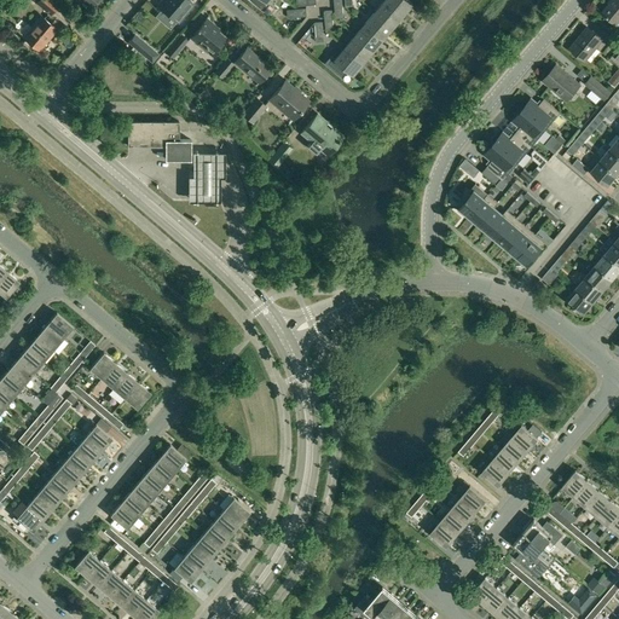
[(38,0),(36,3),(50,15),(58,4),(53,0),(38,0)]
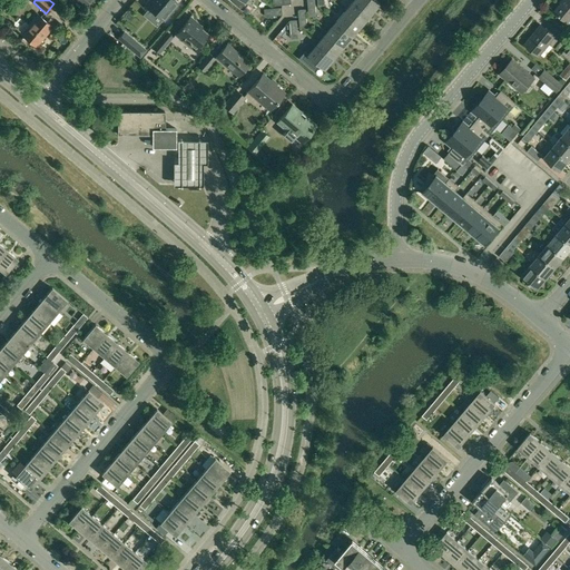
[(174,0),(149,0),(145,5),(164,20),(178,3),(174,0)]
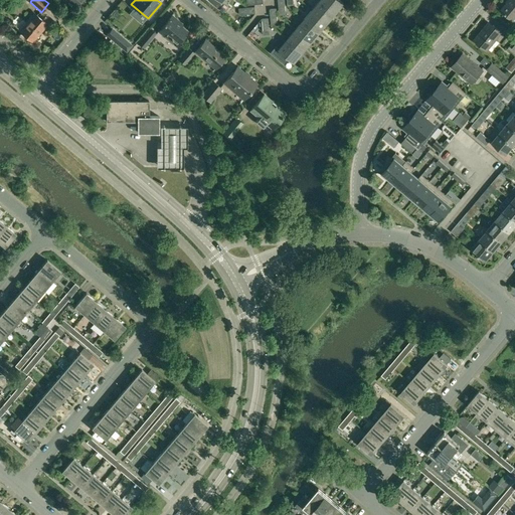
[(320,0),(311,10),(327,23),(335,13),(320,0)]
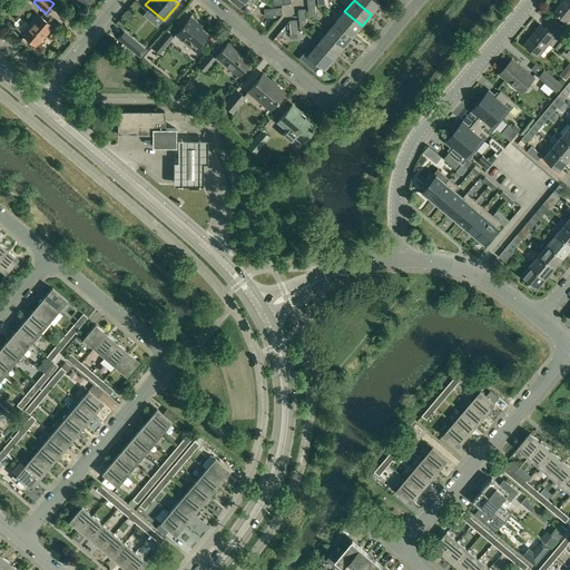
[(375,0),(353,0),(354,0),(371,15),(381,3),(375,0)]
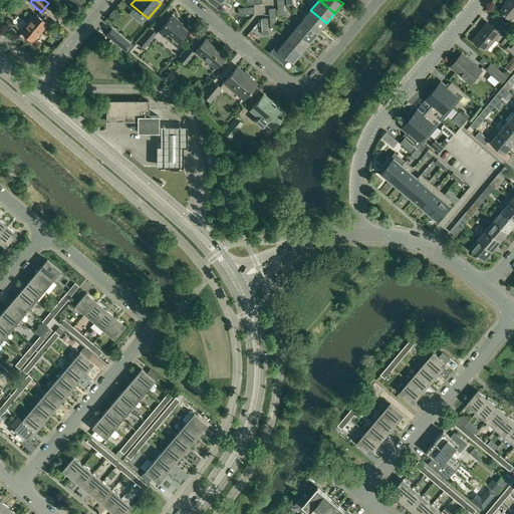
[(513,0),(508,0),(500,10),(512,20),(513,17),(513,0)]
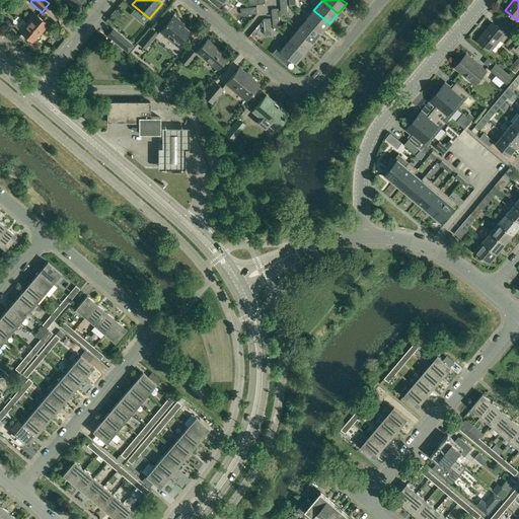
[(313,10),(305,19),(321,33),(329,23),(313,10)]
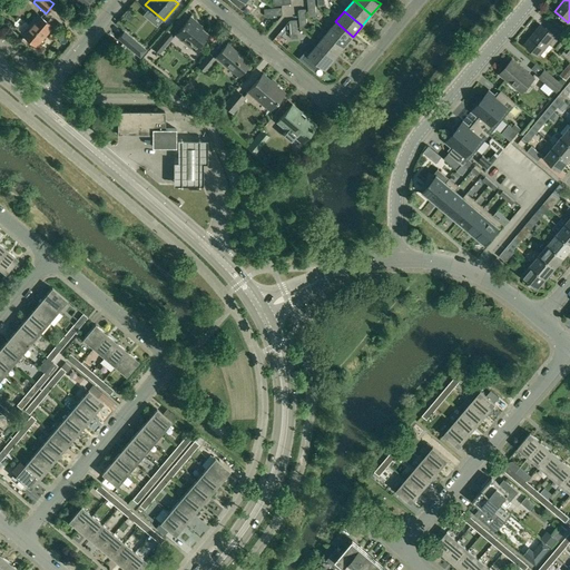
[(37,15),(21,33),(36,46),(51,27),(37,15)]
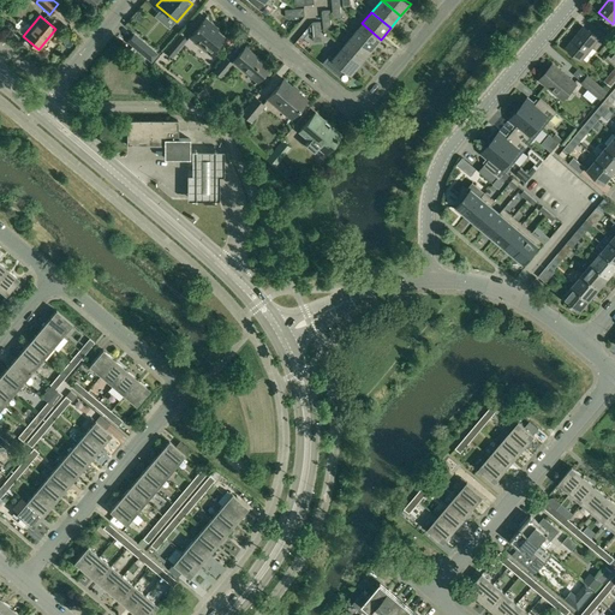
[(215,25),(206,18),(189,37),(196,45),(198,41),(210,52),(208,54),(212,57),(220,46),(218,45),(224,36),(214,28),(215,25)]
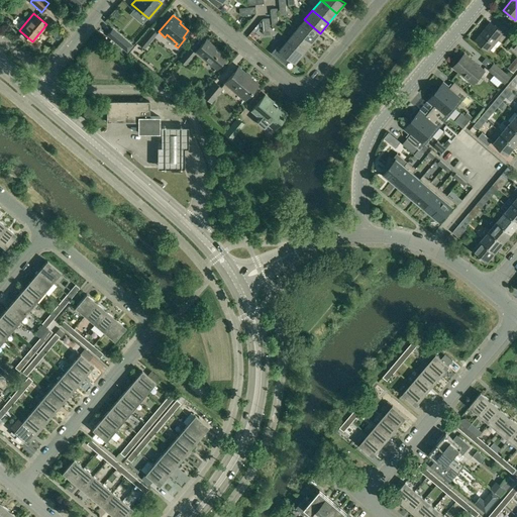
[(304,19),(296,29),(312,42),(320,33),(304,19)]
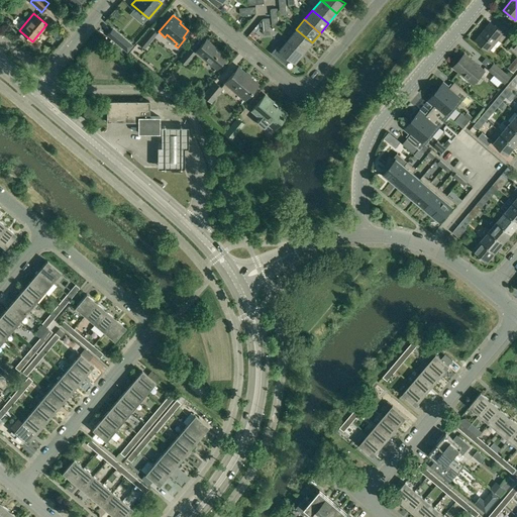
[(491,22),(477,39),(489,50),(503,33),(505,34),(509,29),(499,21),(495,26),(491,22)]
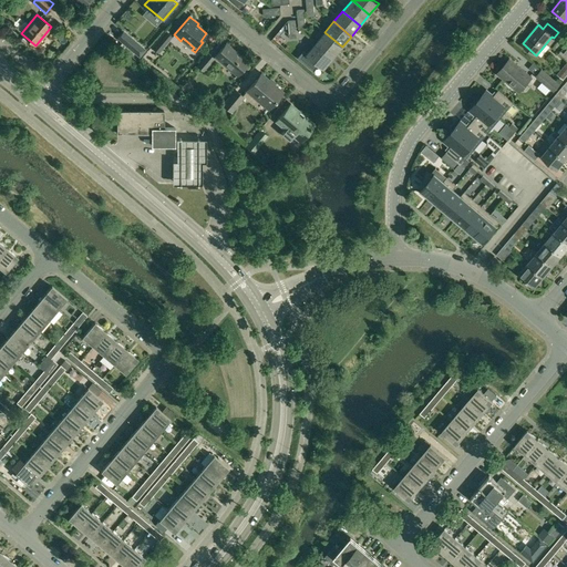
[(152,48),(158,54),(173,38),(165,31),(152,48)]
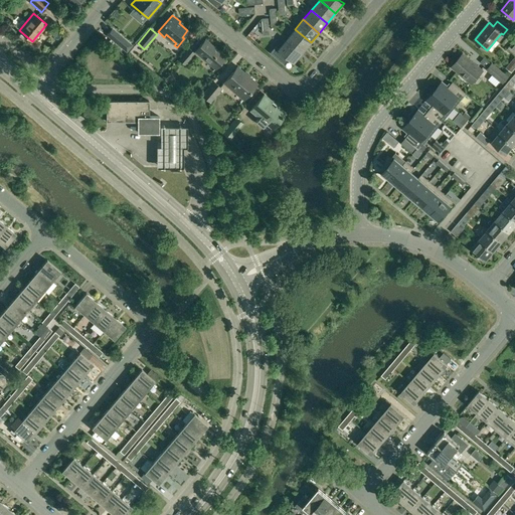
[(113,29),(107,35),(127,52),(133,45),(113,29)]
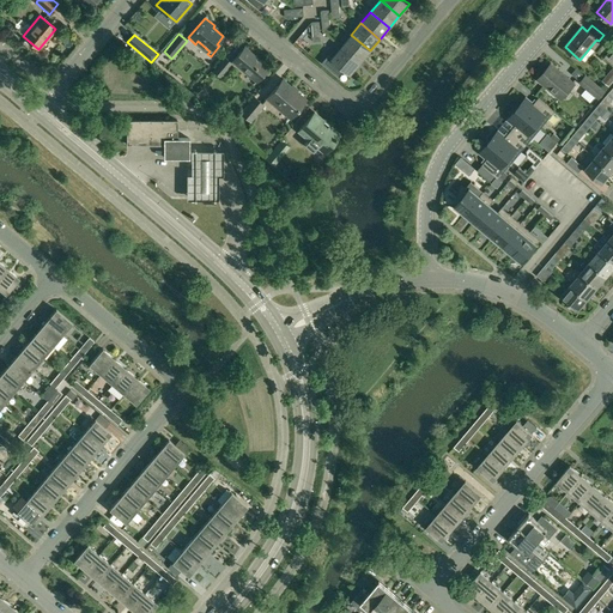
[(351,35),(341,47),(360,62),(370,50),(351,35)]
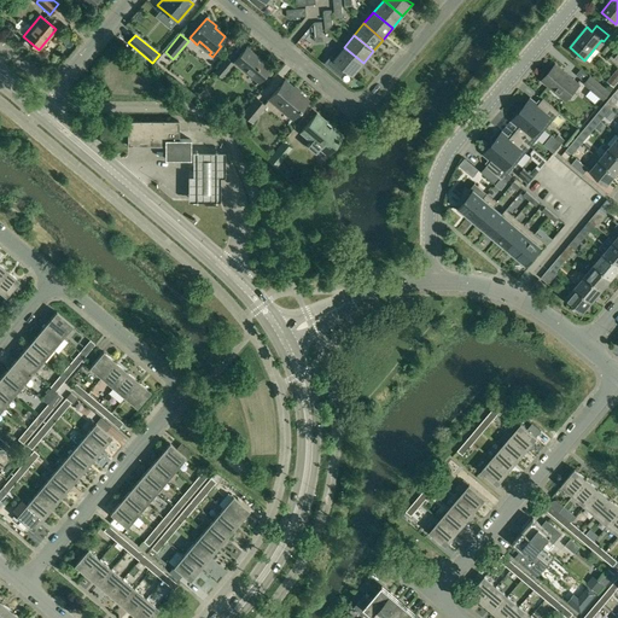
[(331,54),(325,63),(342,77),(348,70),(354,75),(363,63),(344,47),(334,58),(331,54)]
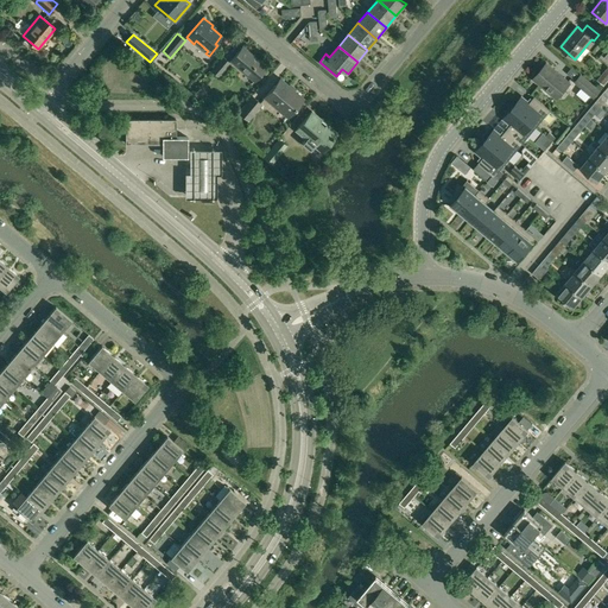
[(242,48),(230,62),(254,82),(266,68),(242,48)]
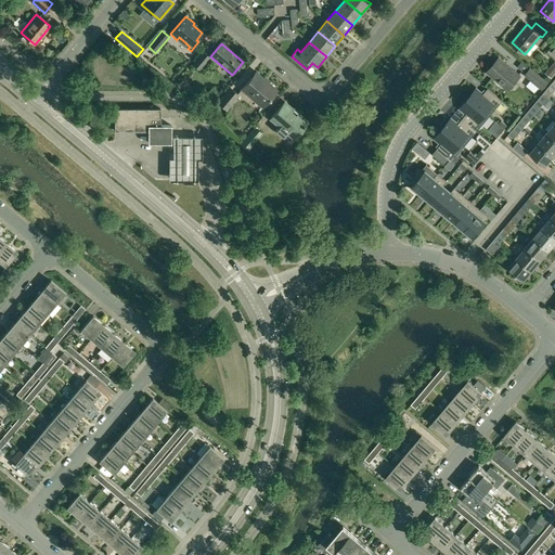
[(193,65),(198,69),(209,57),(204,52),(193,65)]
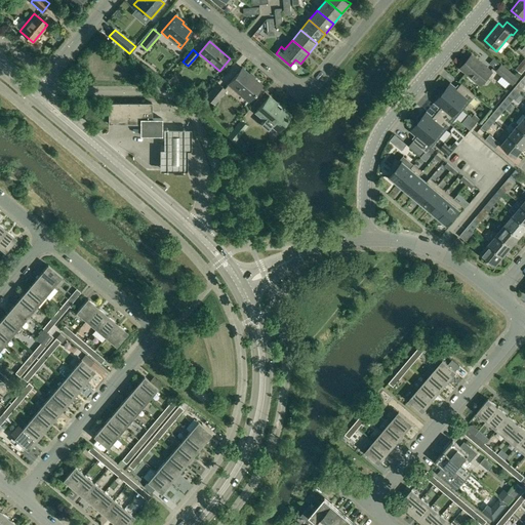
[(460,68),(481,85),(492,72),(472,54),(460,68)]
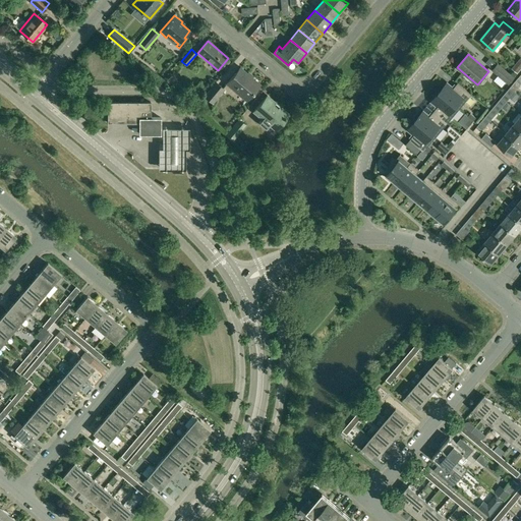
[(493,70),(509,83),(514,77),(498,64),(493,70)]
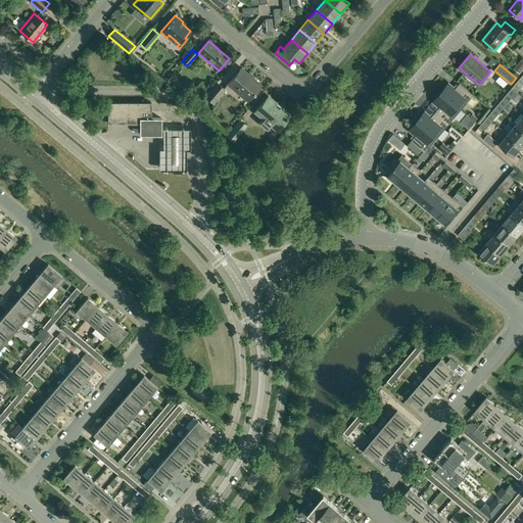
[(227,84),(247,100),(260,85),(240,67),(227,84)]
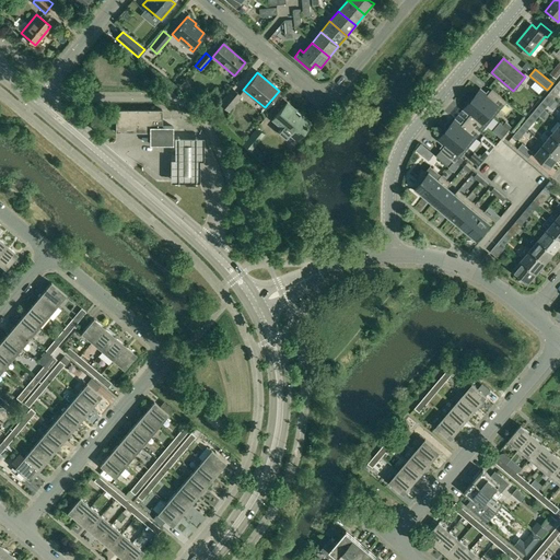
[(220,103),(228,111),(241,95),(232,89),(220,103)]
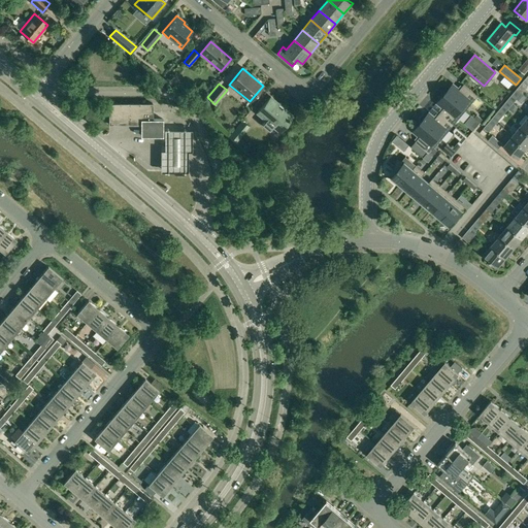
[(453,85),(444,94),(465,110),(477,96),(464,85),(459,90),(453,85)]
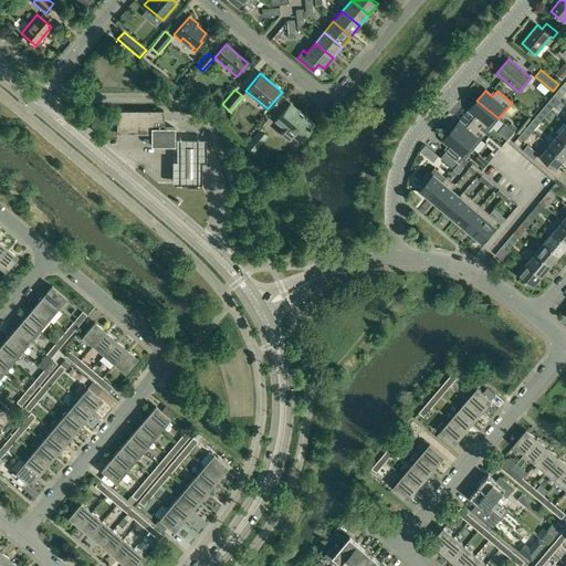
[(554,95),(548,102),(554,106),(559,100),(554,95)]
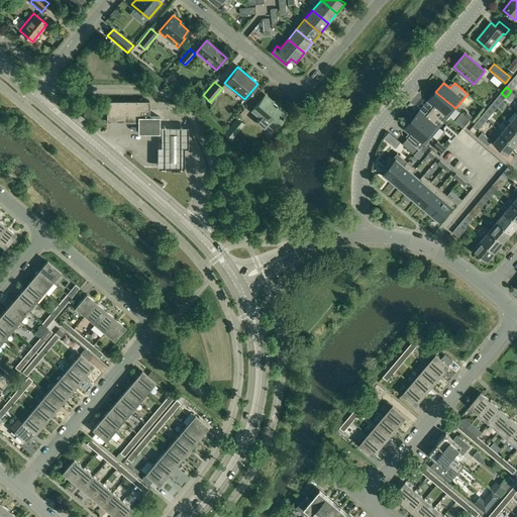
[(435,92),(428,100),(434,106),(430,111),(444,122),(455,108),(435,92)]
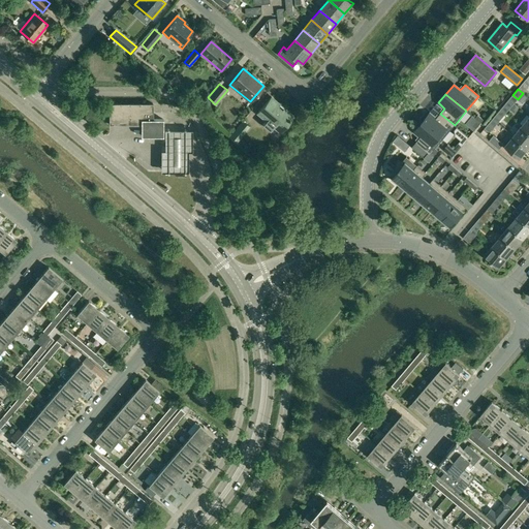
[(259,111),(256,114),(266,122),(263,124),(270,130),(272,127),(274,129),(278,132),(279,131),(292,116),(271,97),(259,111)]
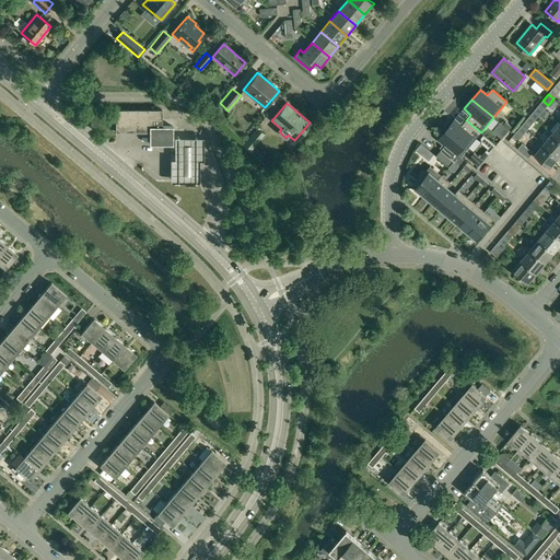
[(539,105),(534,112),(539,116),(545,109),(539,105)]
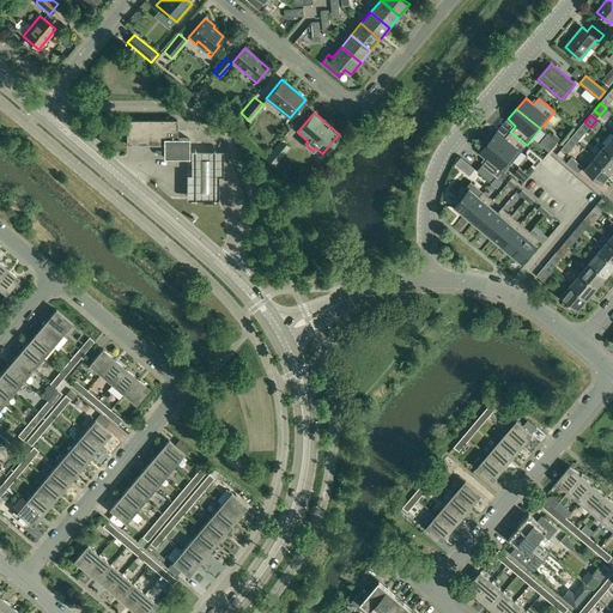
[(127,120),(127,144),(164,144),(164,157),(189,157),(189,138),(177,138),(177,120),(127,120)]
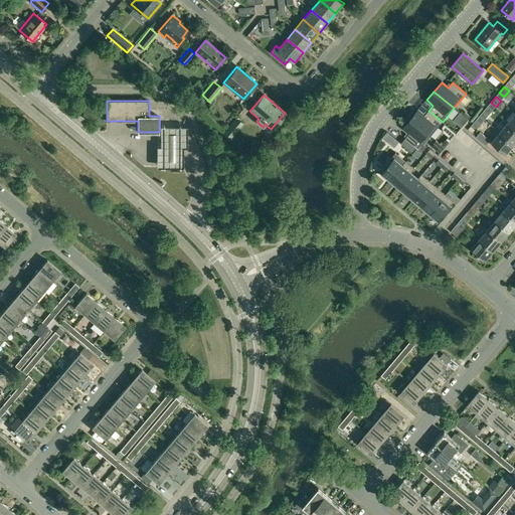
[(488,106),(483,112),(488,116),(493,110),(488,106)]
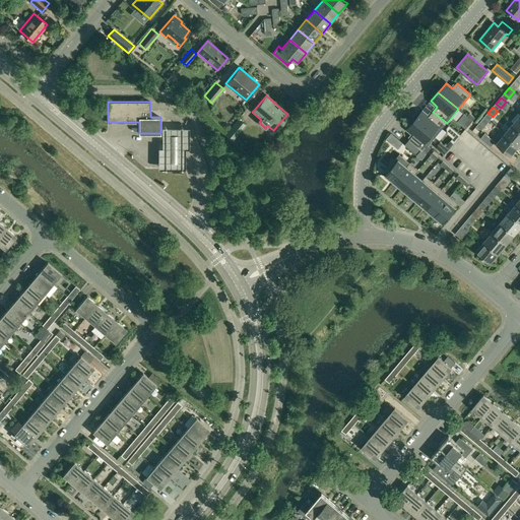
[(421,112),(414,120),(435,137),(447,123),(433,112),(429,117),(421,112)]
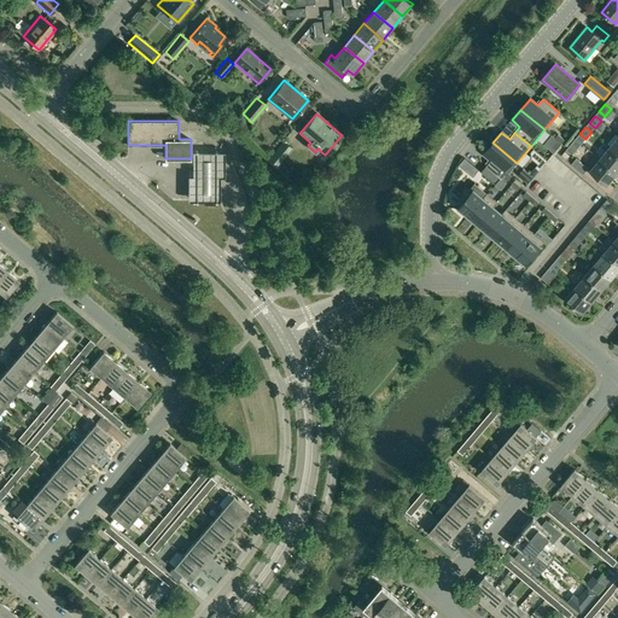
[(576,139),(570,146),(576,151),(582,144),(576,139)]
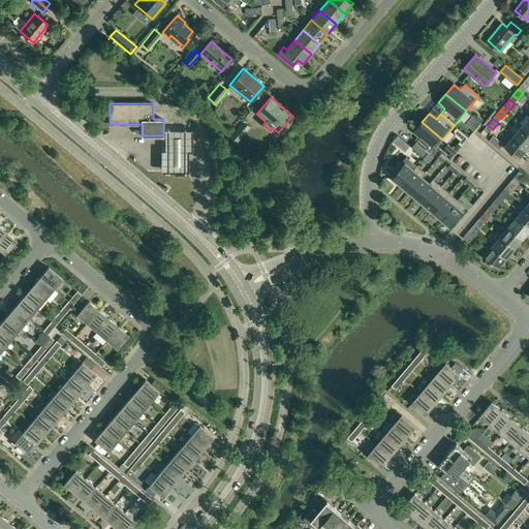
[(229,137),(236,143),(249,127),(243,121),(229,137)]
